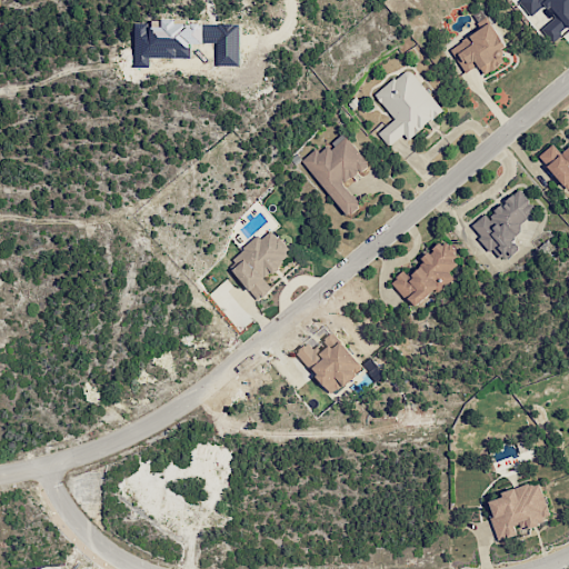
[(552,43),(568,29),(568,0),(519,0),(519,1),(531,17),(545,7),(550,13),(537,23),(552,43)]
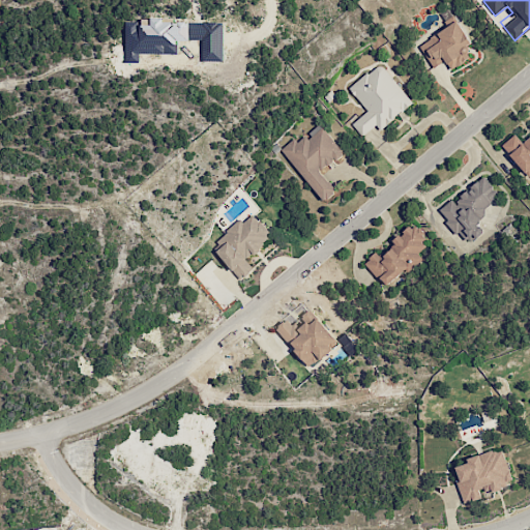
[(472,43),(458,21),(418,45),(433,68),(446,60),(451,69),(473,56),(467,47),(472,43)]
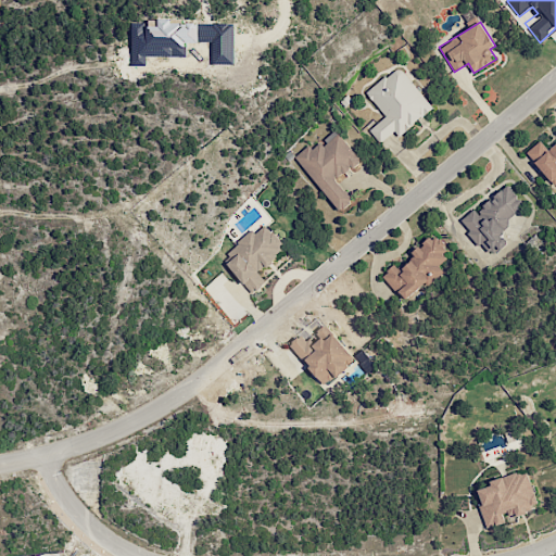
[(366,92),(386,116),(369,129),(380,143),(395,130),(399,136),(433,108),(400,65),(366,92)]
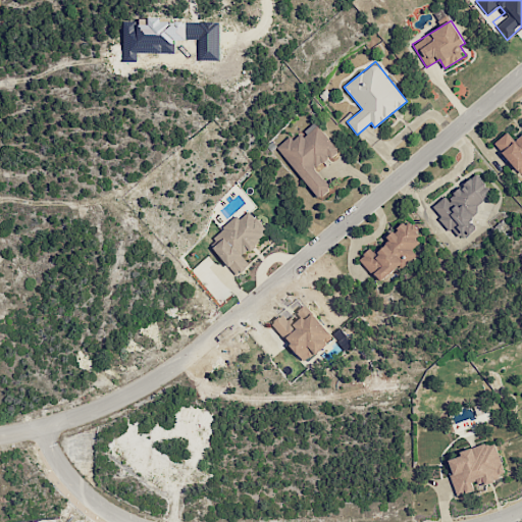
[(318,199),(331,189),(315,168),(338,150),(315,121),(302,132),(300,129),(277,148),(318,199)]
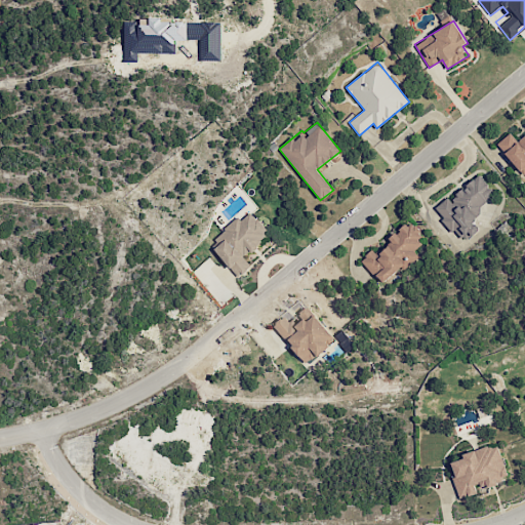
[(524,177),(524,176),(524,138),(519,144),(511,132),(497,144),(524,177)]
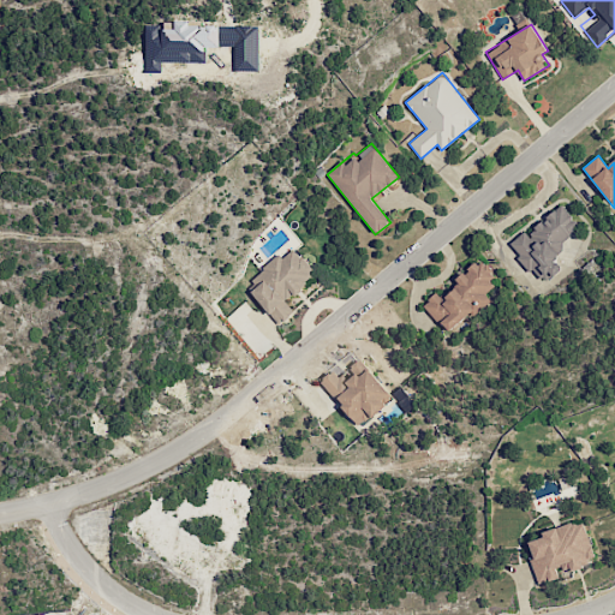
[(526,233),(525,232),(511,243),(541,285),(562,268),(555,257),(566,250),(561,243),(581,228),(565,206),(526,233)]
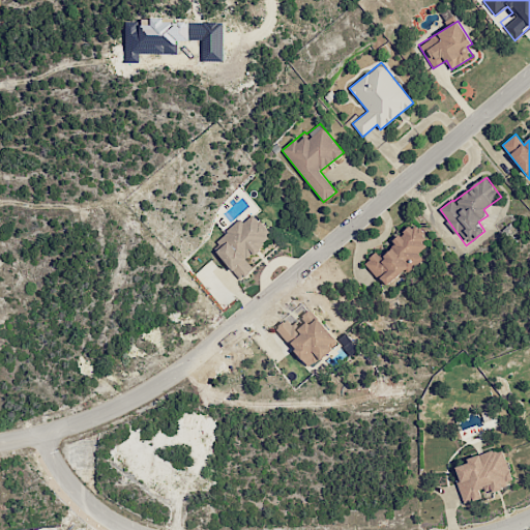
[(241,280),(254,269),(245,259),(272,235),(254,213),(243,223),(241,219),(211,244),(241,280)]
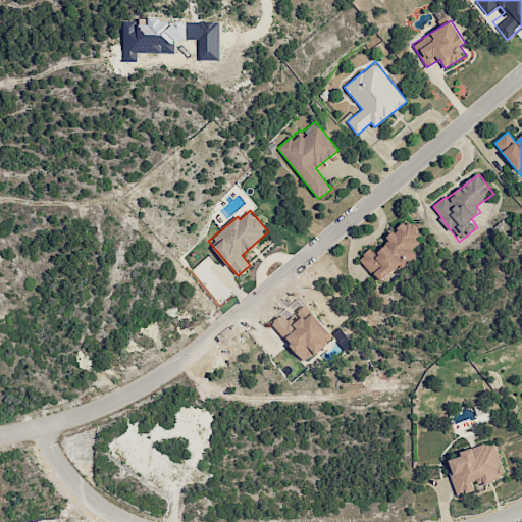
[(378,282),(416,255),(412,249),(423,241),(408,220),(385,238),(389,243),(375,253),(372,248),(359,258),(378,282)]
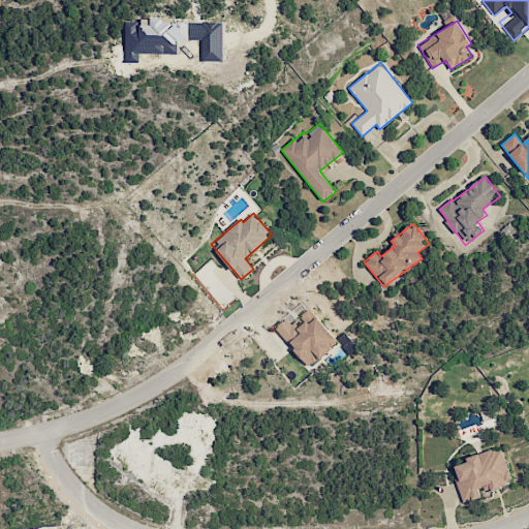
[(338,343),(311,308),(296,319),(291,314),(276,327),(307,366),(318,358),(319,358),(338,343)]
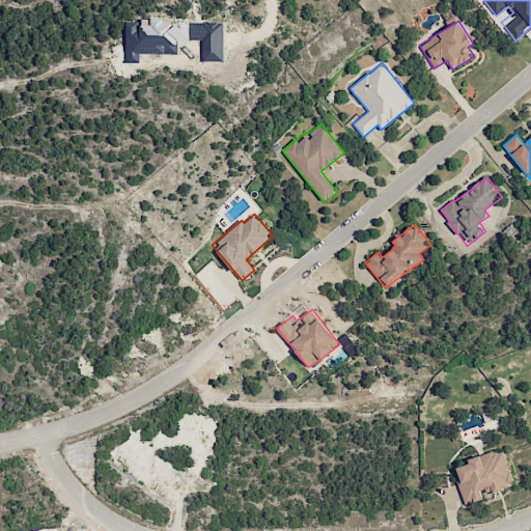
[(465,505),(483,499),(481,493),(514,483),(504,450),(456,464),(462,481),(457,482),(465,505)]
